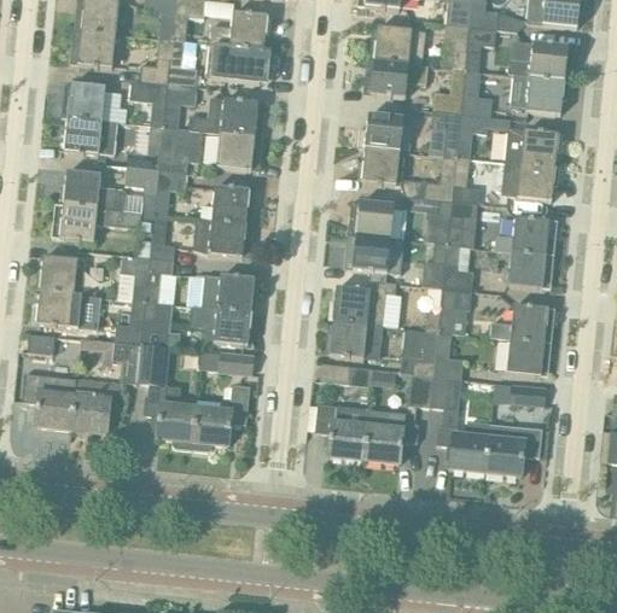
[(76,10),(74,30),(116,35),(120,0),(85,0),(83,11),(76,10)]
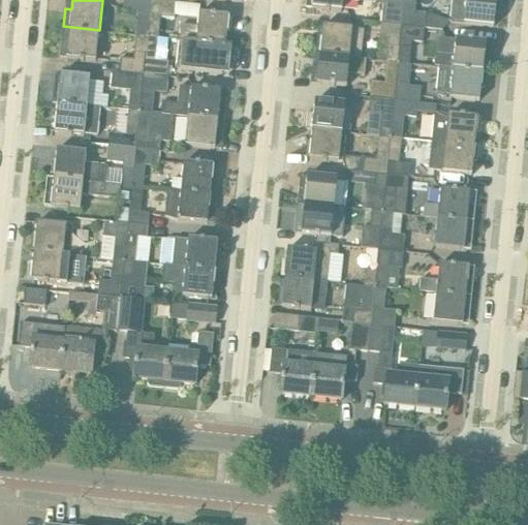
[(136,34),(147,35),(151,0),(124,0),(123,9),(138,10),(136,34)]
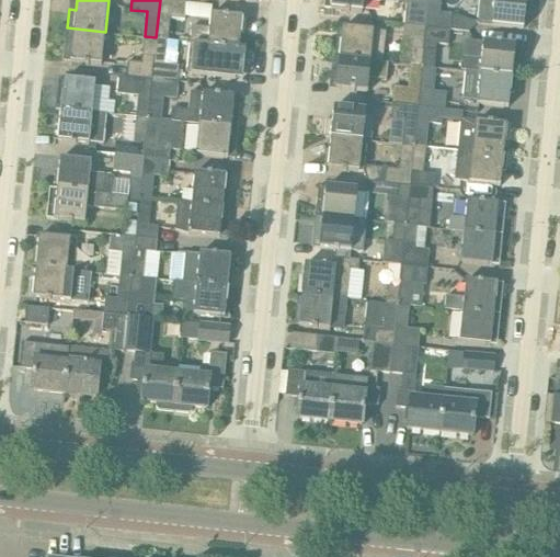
[(160,0),(156,37),(169,38),(171,14),(185,16),(186,0),(160,0)]
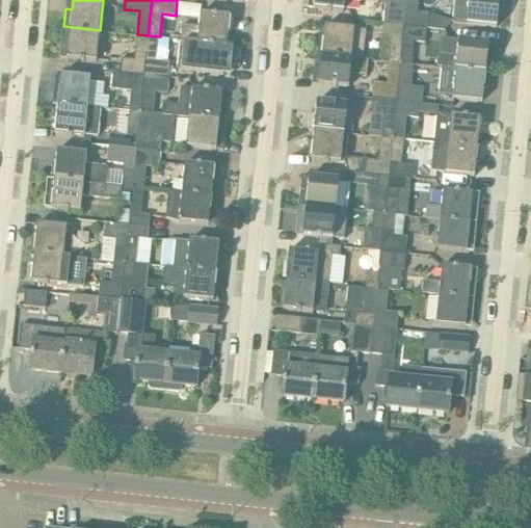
[(309,0),(308,4),(327,6),(327,8),(345,9),(346,0),(309,0)]
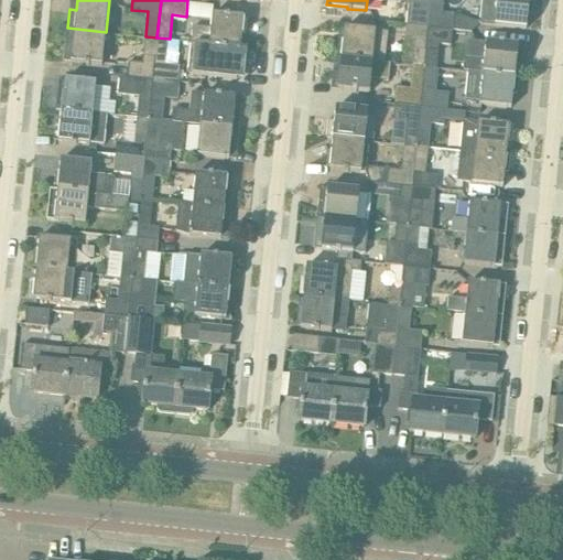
[(429,24),(431,0),(408,0),(407,22),(429,24)]
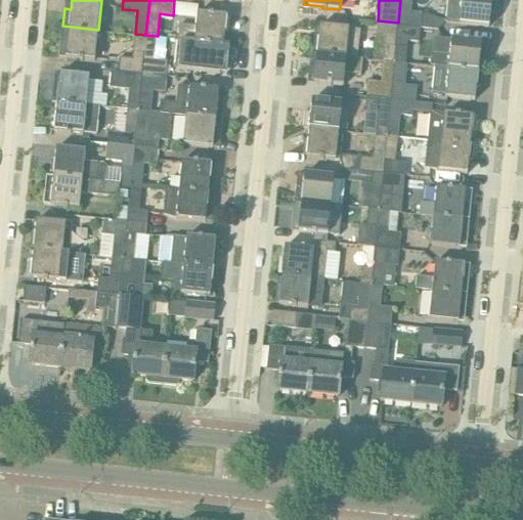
[(400,0),(398,23),(421,25),(423,25),(425,10),(411,8),(411,0),(400,0)]
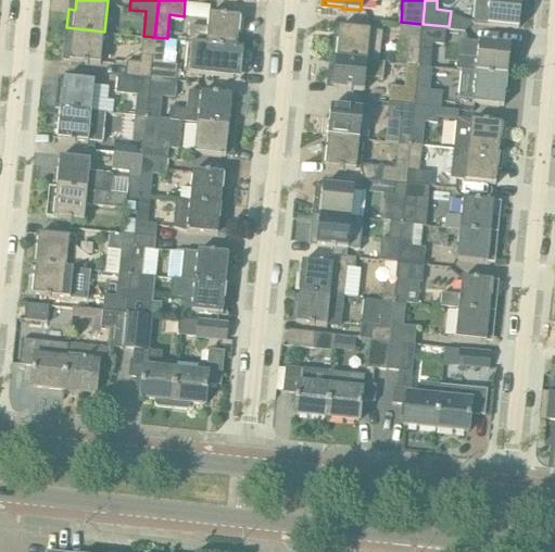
[(474,21),(519,25),(521,0),(476,0),(474,21)]
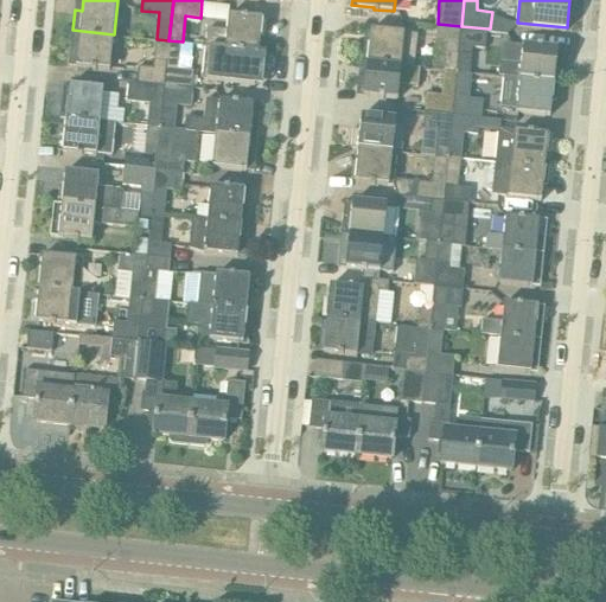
[(205,44),(206,44),(259,50),(262,15),(248,14),(248,12),(242,12),(242,13),(228,12),(227,26),(208,25),(205,44)]
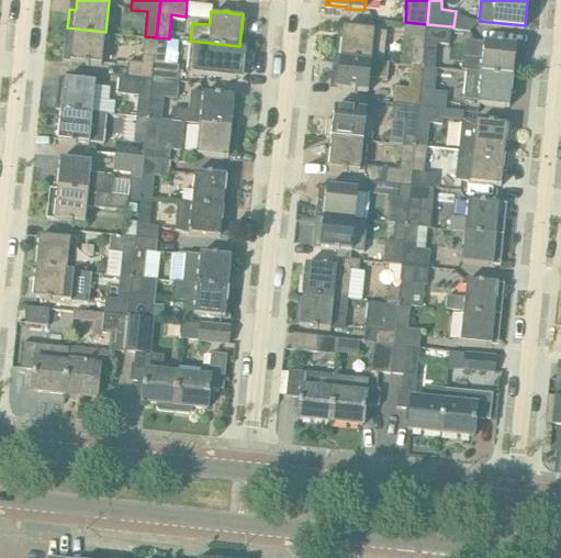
[(423,64),(427,24),(405,22),(404,35),(414,36),(411,63),(423,64)]
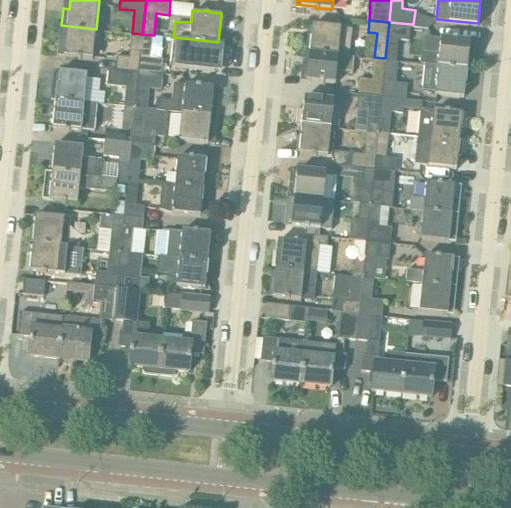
[(313,22),(310,50),(350,54),(353,26),(313,22)]
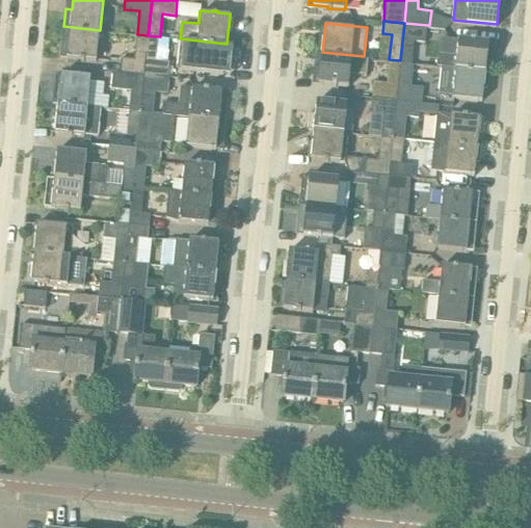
[(426,41),(427,25),(404,23),(400,60),(413,61),(413,58),(415,40),(426,41)]
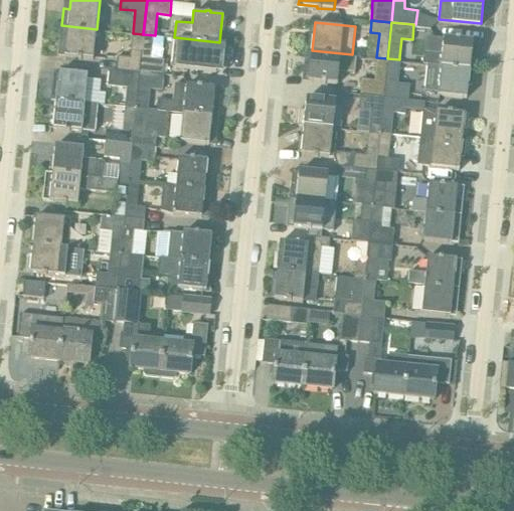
[(97,29),(61,25),(67,26),(66,35),(60,34),(58,53),(94,56),(97,29)]
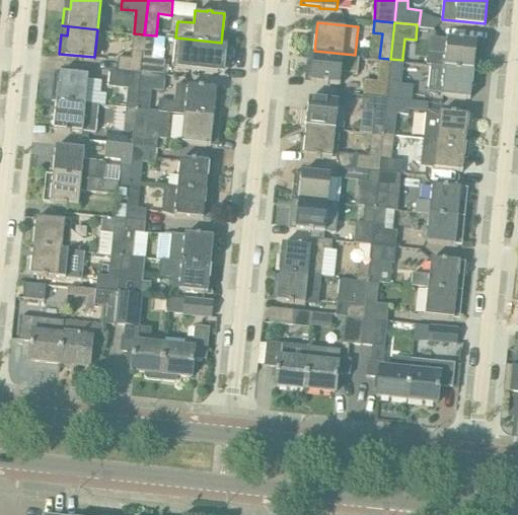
[(141,70),(144,34),(134,33),(131,55),(119,54),(118,68),(141,70)]
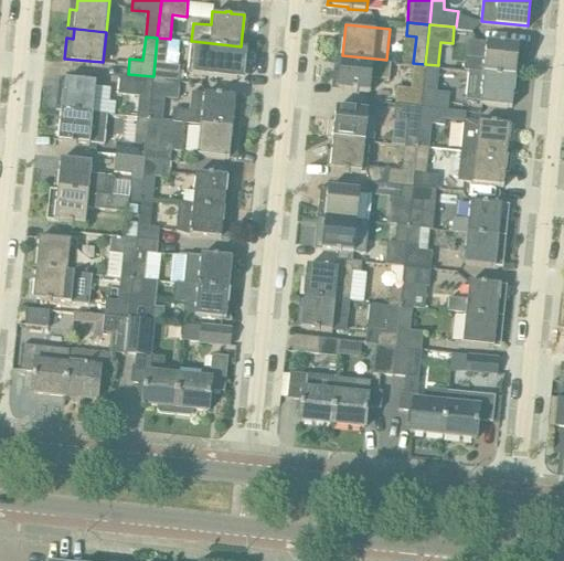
[(157,38),(153,76),(179,80),(181,64),(168,63),(170,39),(157,38)]
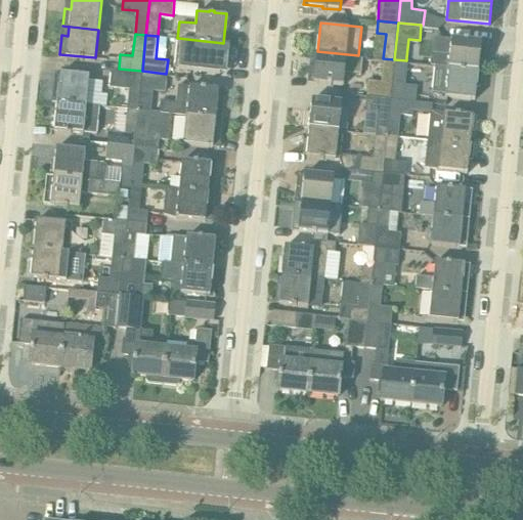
[(431,63),(435,63),(478,68),(479,56),(483,56),(485,40),(452,36),(451,51),(432,49),(431,63)]
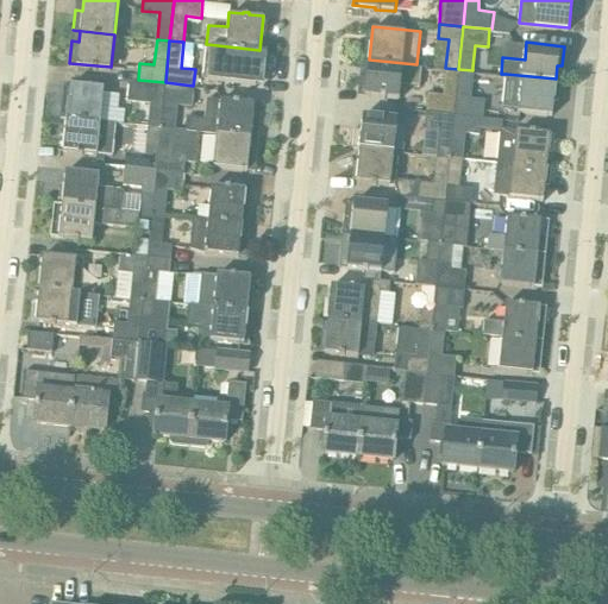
[(258,69),(265,69),(267,50),(259,50),(207,44),(206,45),(211,46),(208,77),(257,82),(258,69)]
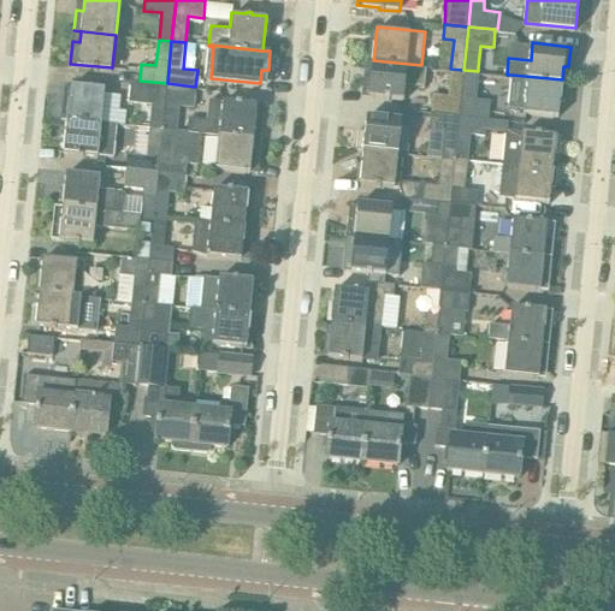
[(421,65),(373,60),(372,75),(365,73),(362,94),(385,96),(385,98),(404,100),(406,82),(426,84),(427,66),(421,65)]
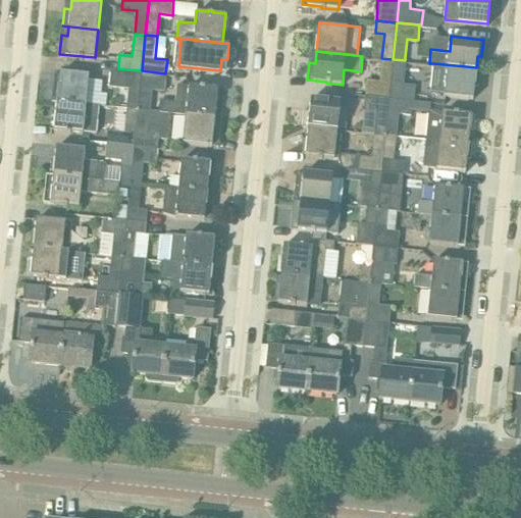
[(388,97),(393,59),(381,58),(380,79),(367,76),(365,94),(388,97)]
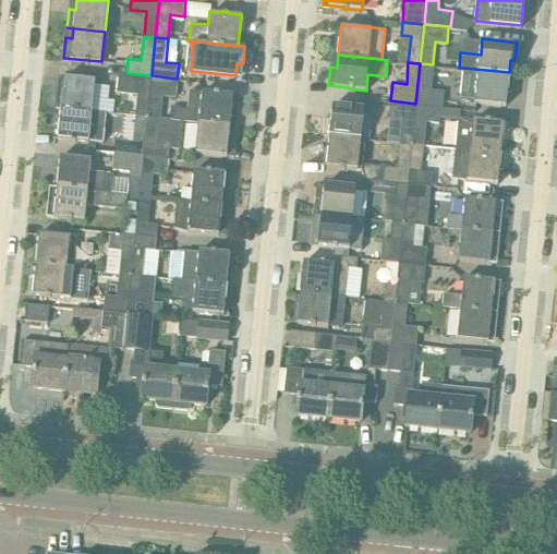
[(433,64),(420,63),(415,104),(442,106),(444,91),(431,89),(433,64)]
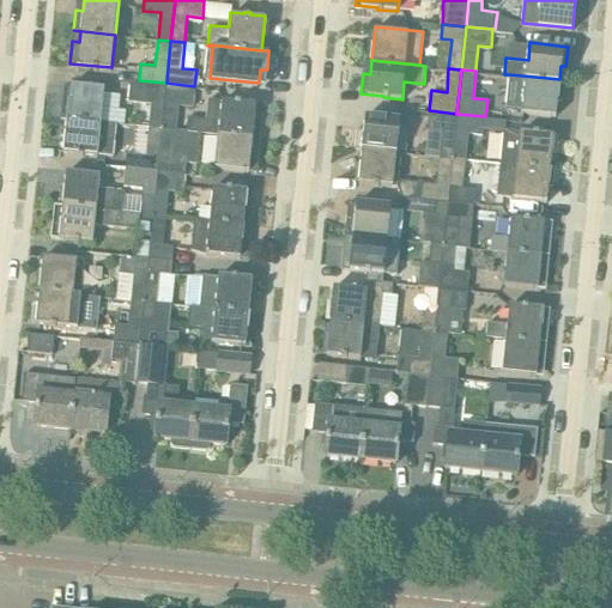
[(556,114),(557,99),(562,99),(564,79),(559,79),(509,74),(507,104),(522,107),(522,110),(556,114)]
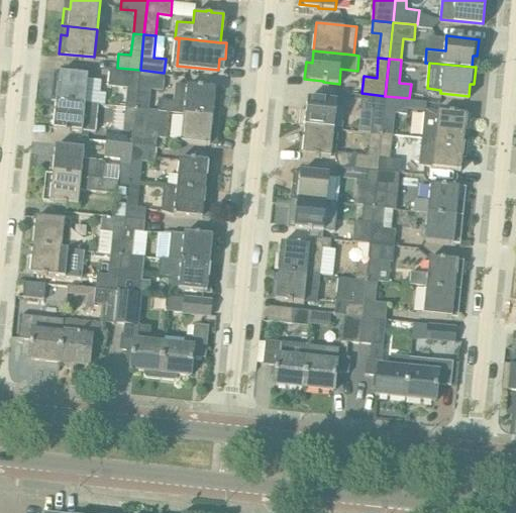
[(136,107),(136,105),(140,70),(117,68),(110,68),(108,84),(131,86),(130,90),(127,89),(125,106),(136,107)]
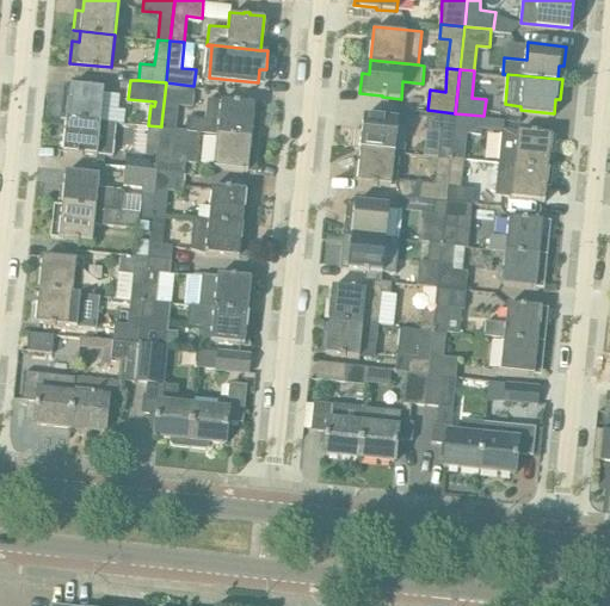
[(67,117),(100,119),(104,86),(94,85),(71,82),(69,94),(63,93),(61,116),(67,117)]
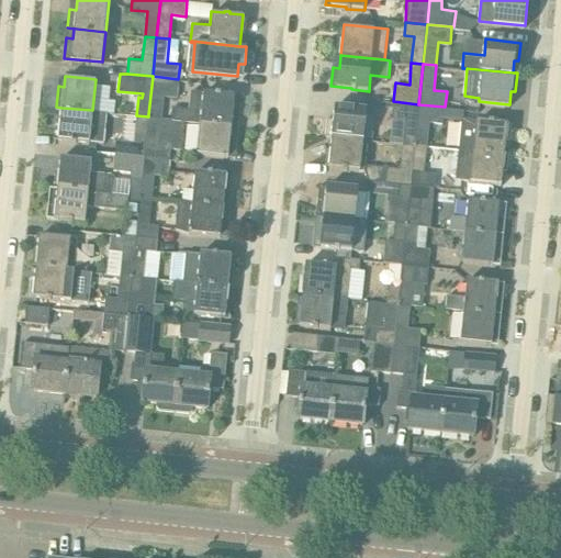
[(178,79),(153,76),(148,114),(163,115),(165,95),(178,96),(180,79),(178,79)]
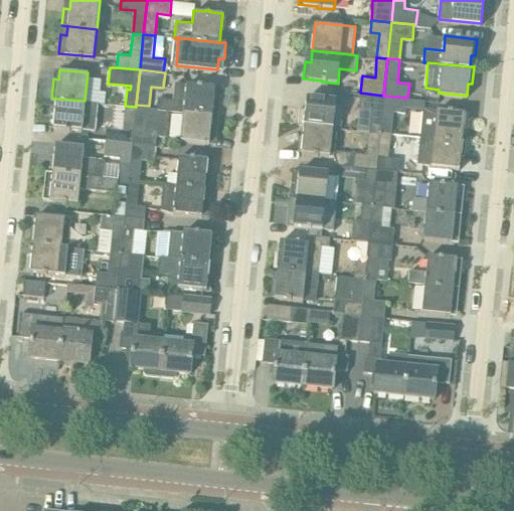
[(158,109),(212,115),(213,103),(219,103),(221,87),(202,84),(202,83),(197,82),(197,83),(186,82),(185,98),(159,95),(158,109)]
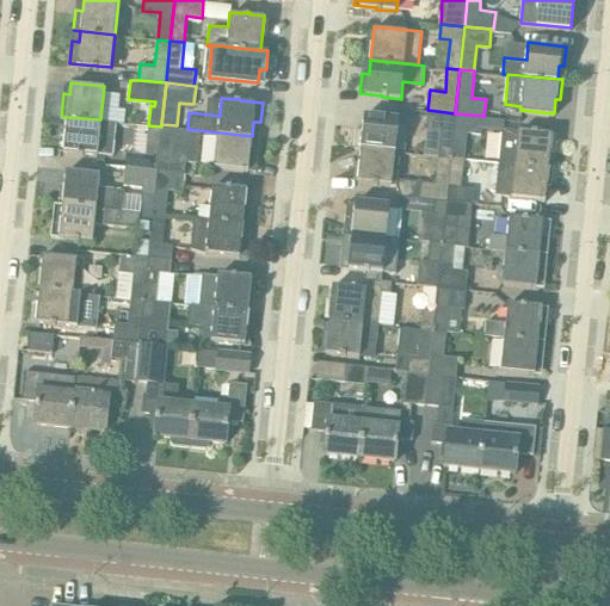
[(438,154),(450,155),(455,113),(427,110),(426,127),(441,128),(438,154)]
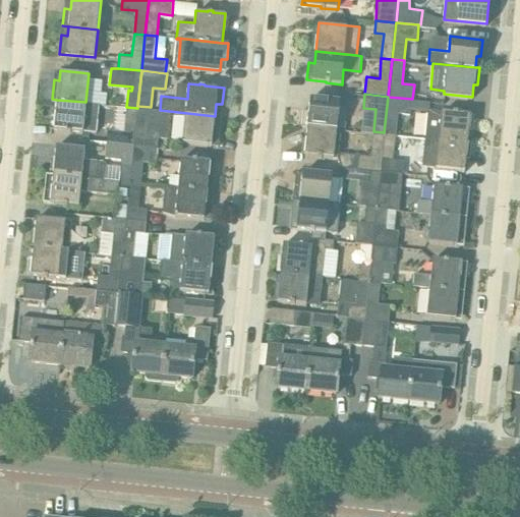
[(307,124),(307,125),(337,128),(340,99),(310,96),(309,109),(303,108),(301,124),(307,124)]
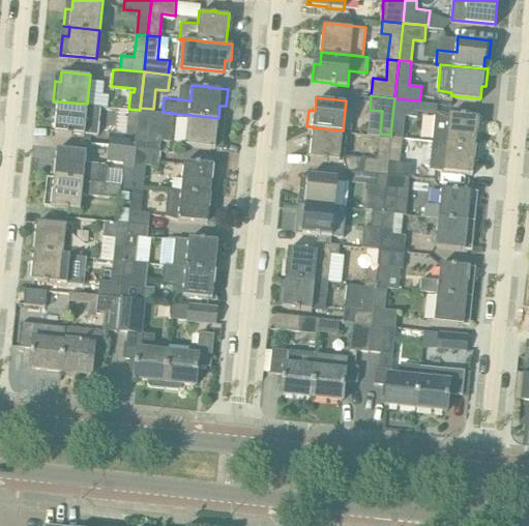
[(394,98),(390,135),(403,136),(405,113),(418,114),(419,100),(394,98)]
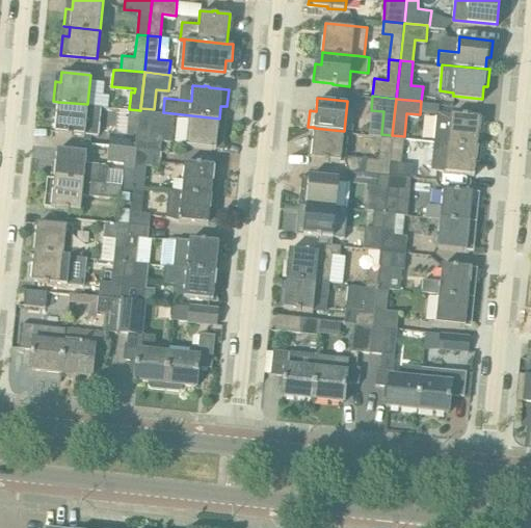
[(99,133),(102,106),(87,104),(58,102),(55,130),(69,131),(84,133),(84,132),(99,133)]
